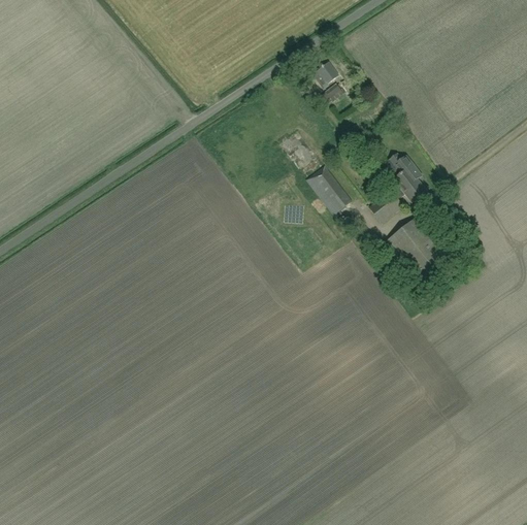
[(327,83),(338,73),(328,61),(311,73),(323,87),(327,84),(327,83)]
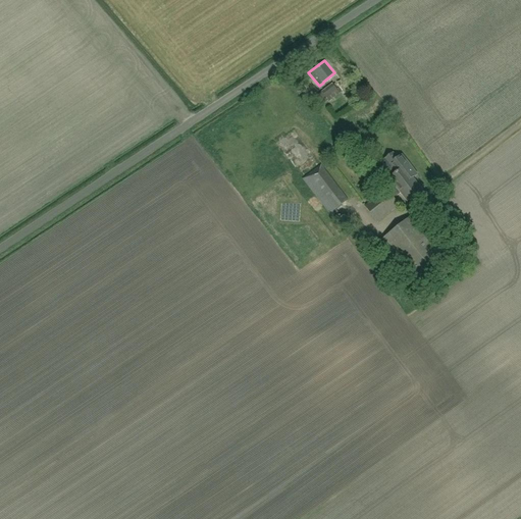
[(340,90),(341,89),(335,81),(333,83),(331,81),(317,92),(324,101),(328,98),(328,99),(340,91),(340,90)]
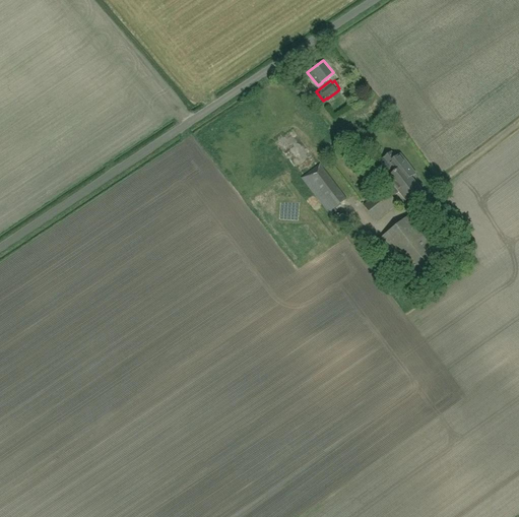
[(391,149),(379,158),(387,169),(391,166),(393,168),(398,164),(401,168),(401,170),(397,173),(399,176),(401,174),(402,175),(407,171),(410,175),(414,172),(409,165),(400,151),(395,155),(391,149)]
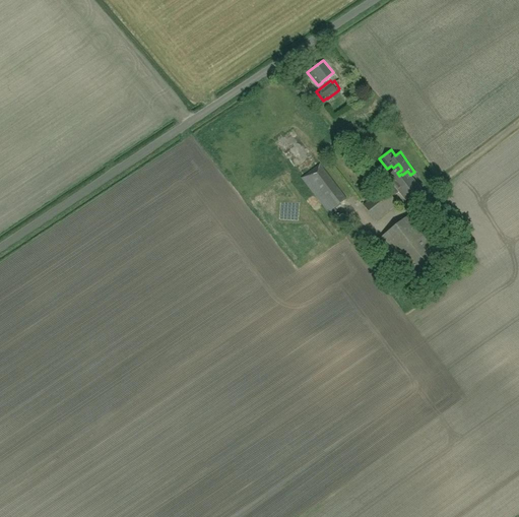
[(339,214),(333,205),(345,196),(319,162),(301,176),(334,218),(339,214)]
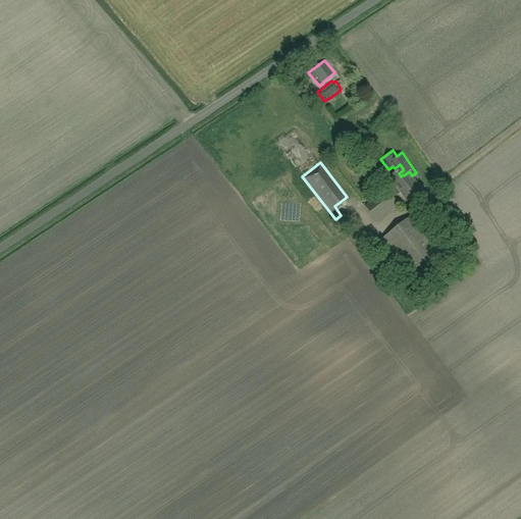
[(407,198),(421,188),(409,171),(404,175),(403,174),(401,176),(399,173),(403,170),(403,168),(400,164),(395,168),(396,170),(389,175),(395,182),(386,188),(385,187),(364,203),(376,219),(399,202),(394,196),(401,190),(407,198)]
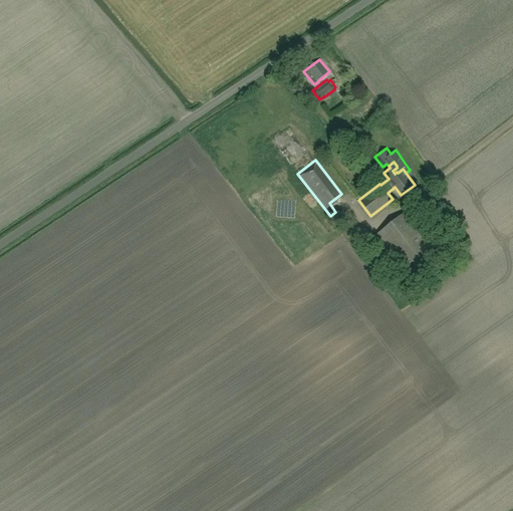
[(363,173),(368,169),(363,162),(358,166),(363,173)]
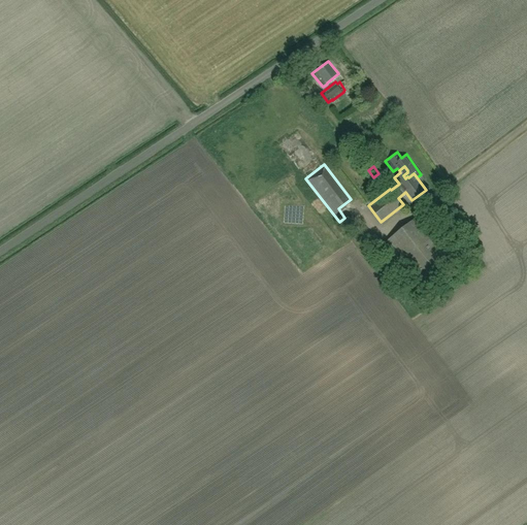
[(422,292),(459,263),(419,212),(382,242),(422,292)]
